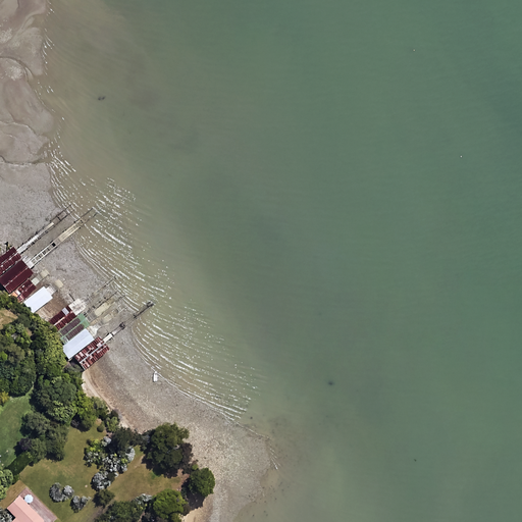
[(0,274),(19,259),(10,248),(0,255),(0,274)]
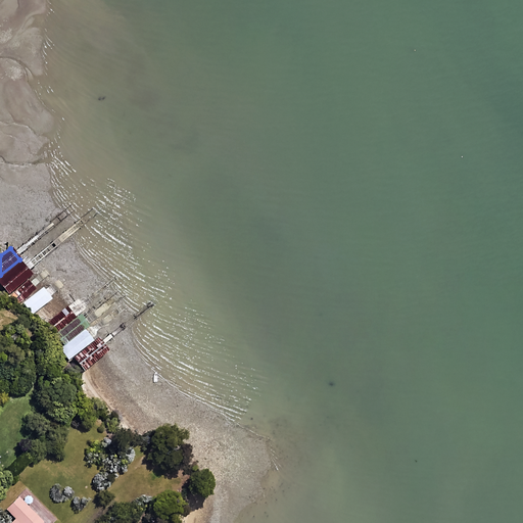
[(0,281),(9,293),(28,278),(32,275),(19,259),(0,275),(0,281)]
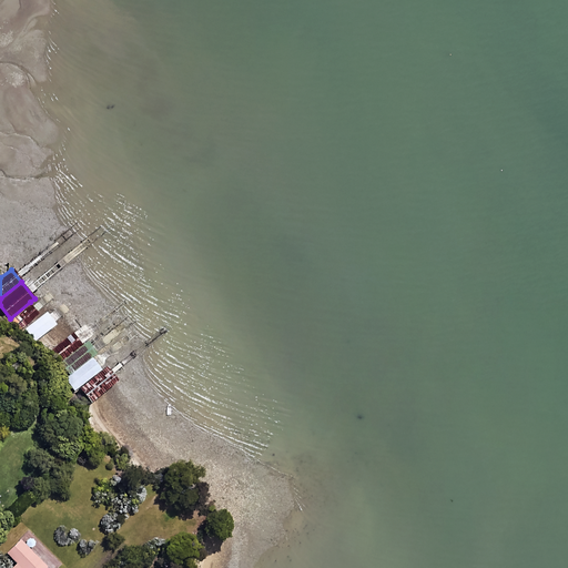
[(24,328),(40,315),(30,302),(10,318),(20,332),(24,328)]
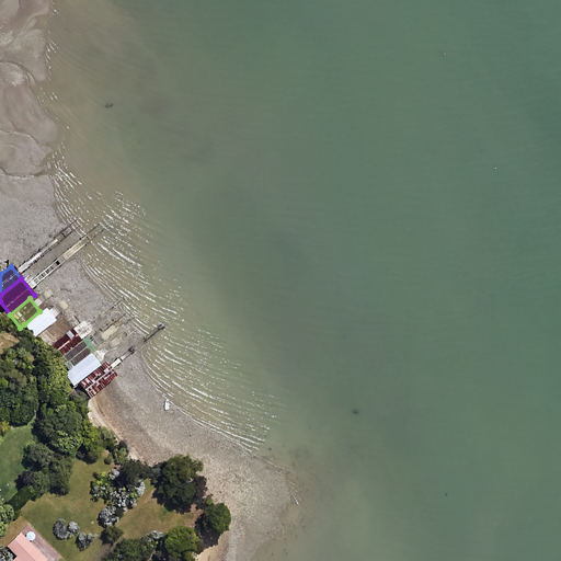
[(39,311),(24,324),(34,336),(55,320),(44,308),(39,311)]
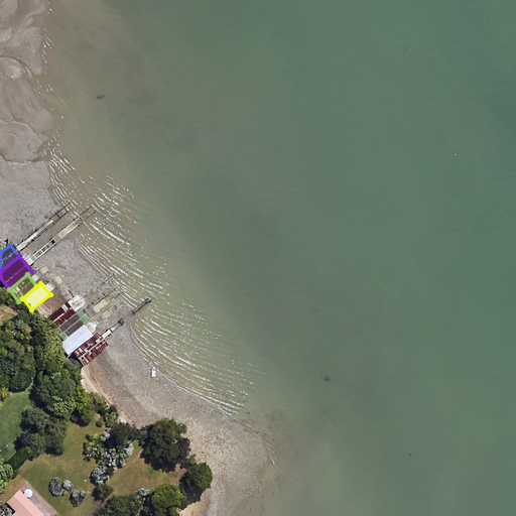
[(48,335),(77,309),(83,303),(75,294),(40,325),(48,335)]
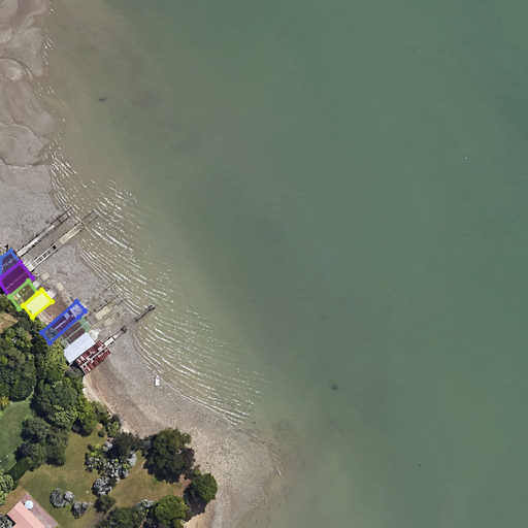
[(60,354),(84,333),(89,328),(78,317),(50,342),(60,354)]
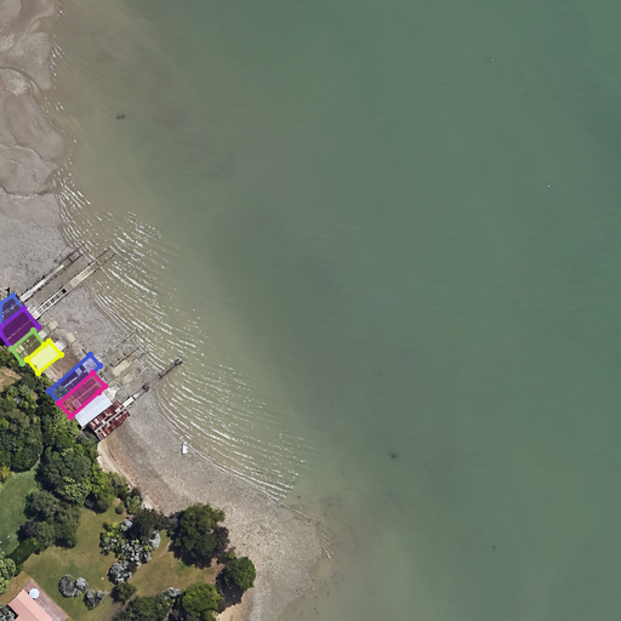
[(80,427),(109,404),(98,392),(70,416),(80,427)]
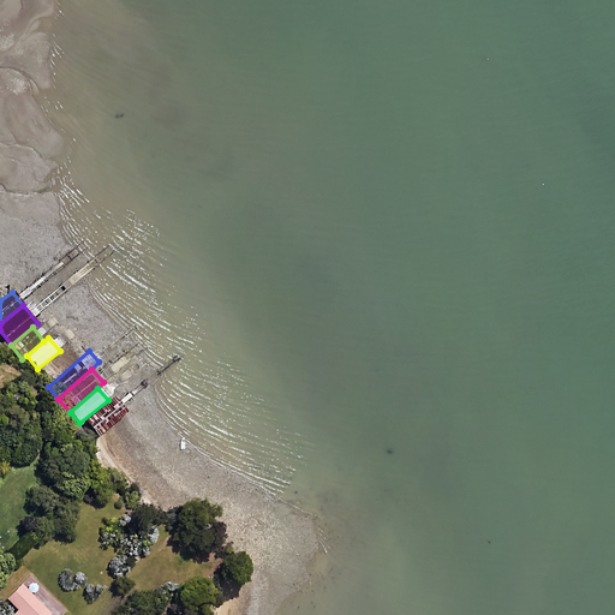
[(108,400),(79,423),(95,441),(127,412),(113,395),(108,400)]
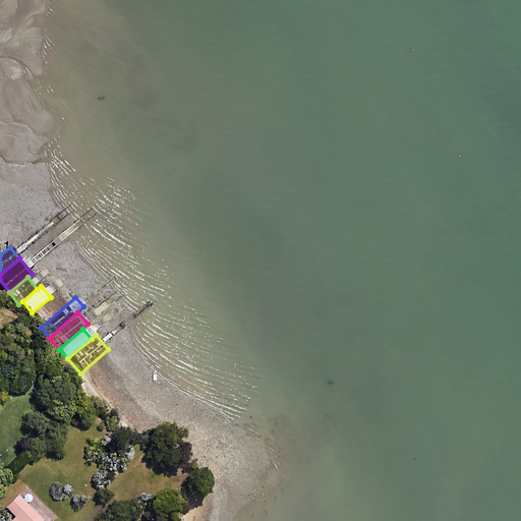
[(9,520),(47,520),(58,511),(29,481),(6,504),(15,513),(9,520)]
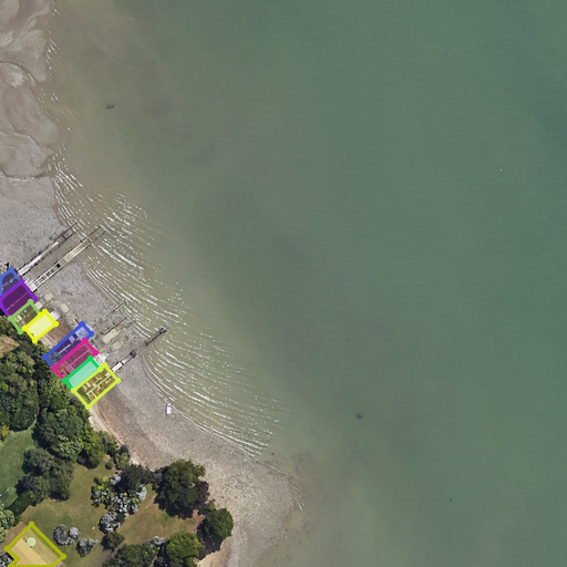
All buildings are outlined.
